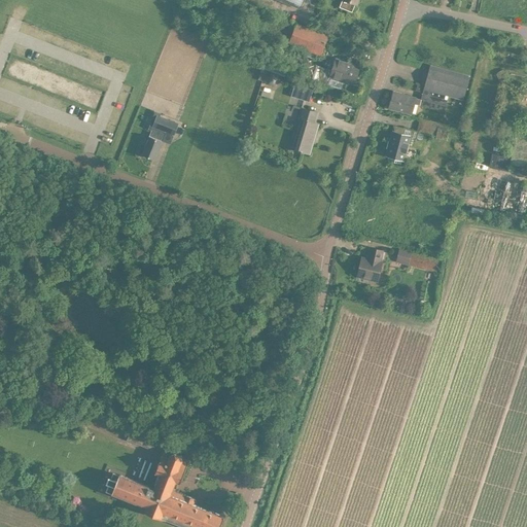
[(350,9),(354,1),(357,2),(357,0),(340,0),(339,5),(350,9)]
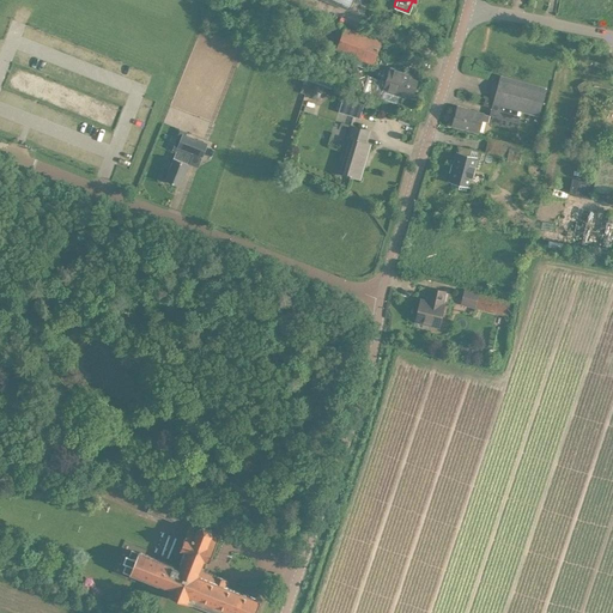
[(299,37),(334,49),(372,64),(381,40),(343,25),(308,11),(299,37)]
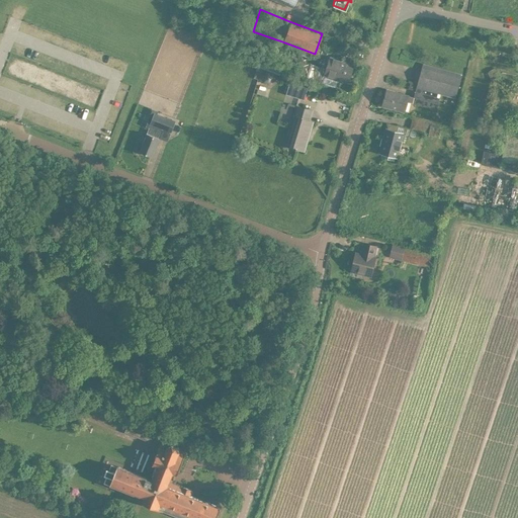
[(335,86),(338,78),(347,81),(352,66),(346,64),(347,62),(329,57),(325,68),(310,63),(299,60),(295,74),(322,82),(335,86)]
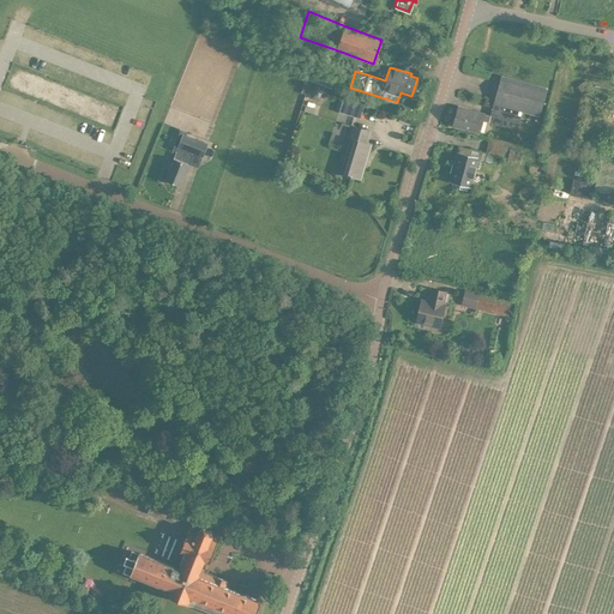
[(500,74),(489,110),(519,118),(519,115),(517,114),(518,110),(539,115),(546,86),(500,74)]
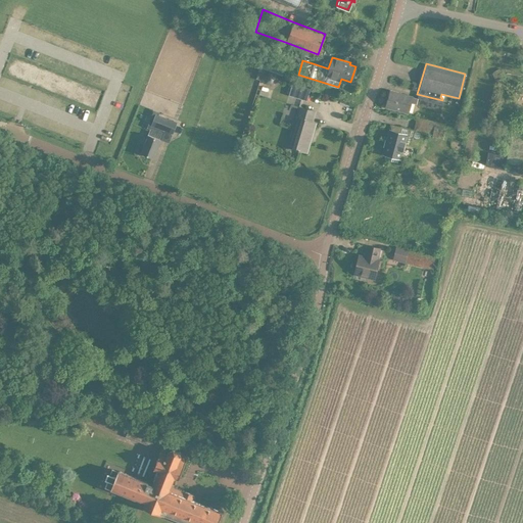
[(275,74),(269,72),(264,76),(266,82),(271,84),(276,80),(275,74)]
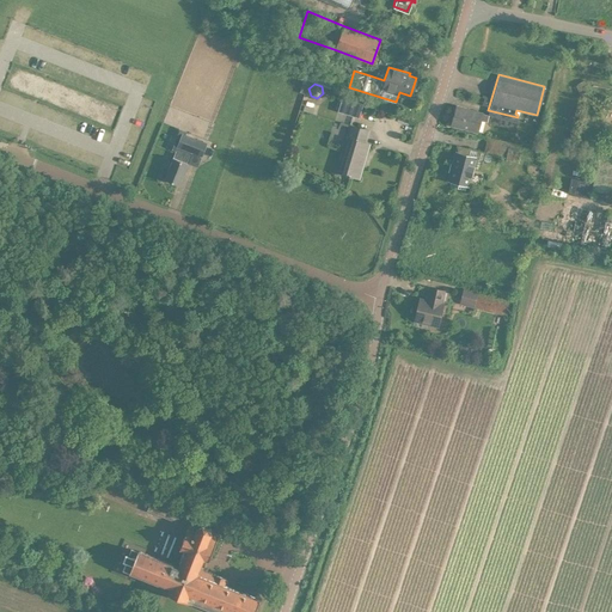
[(362,103),(342,96),(337,111),(357,117),(362,103)]
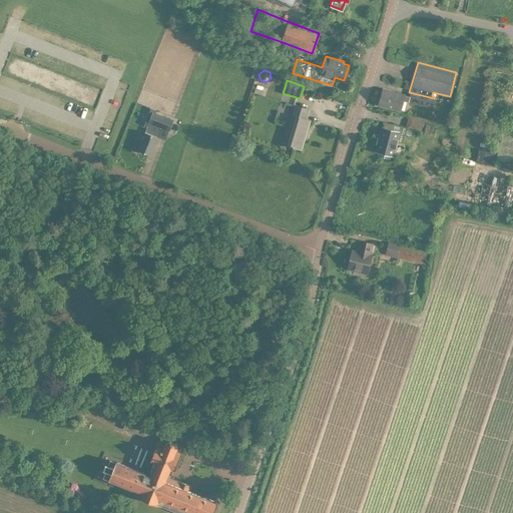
[(400,110),(403,100),(431,108),(434,98),(409,92),(409,95),(404,94),(382,88),(378,104),(400,110)]
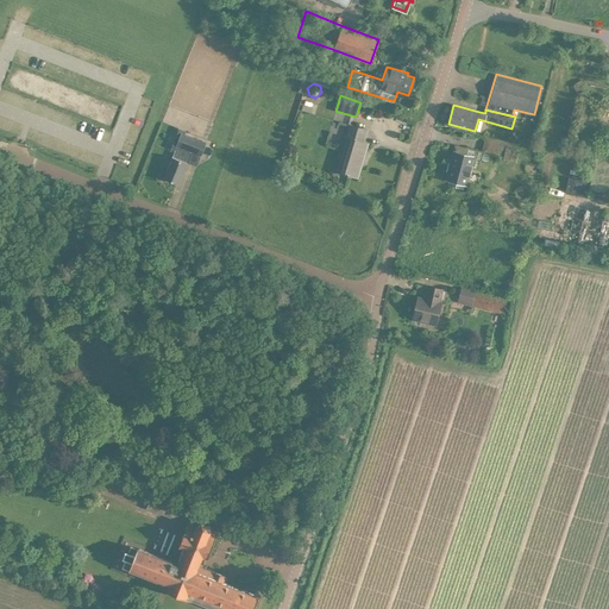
[(345,138),(336,170),(357,177),(366,143),(363,142),(366,130),(346,124),(343,138),(345,138)]
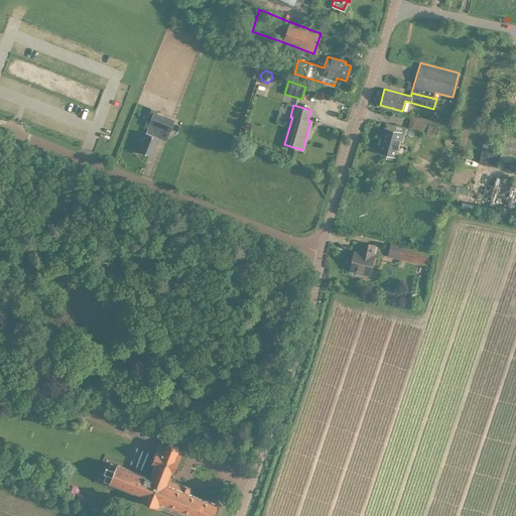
[(138,150),(149,155),(151,155),(158,137),(161,128),(166,130),(172,116),(155,109),(145,132),(142,141),(137,139),(134,147),(139,149),(138,150)]
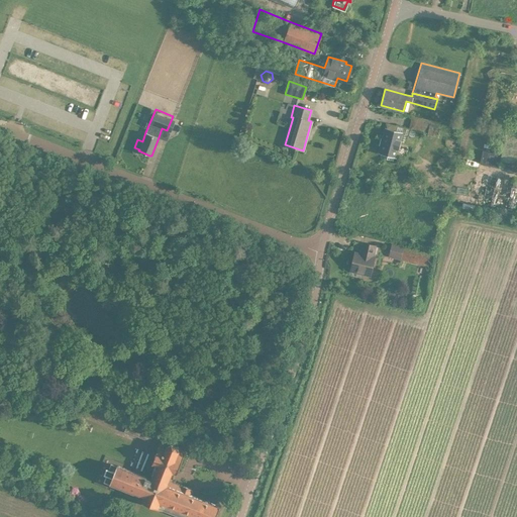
[(438,135),(440,124),(423,121),(421,132),(438,135)]
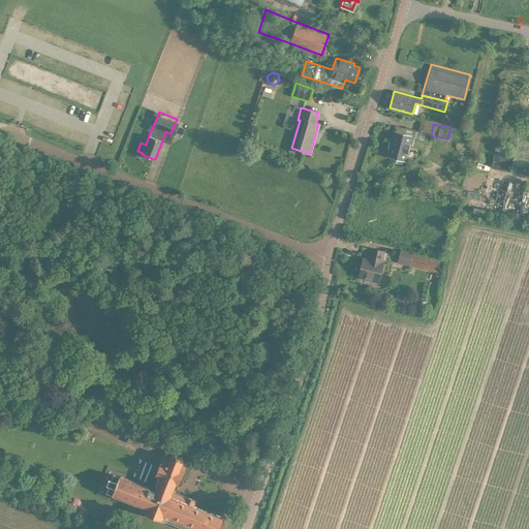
[(494,154),(491,166),(510,170),(511,163),(528,166),(528,128),(519,126),(512,158),(494,154)]
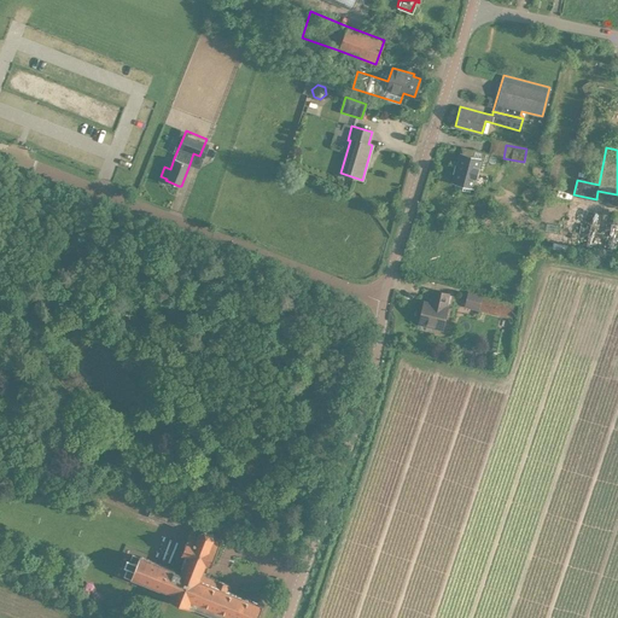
[(471,156),(460,153),(453,181),(472,186),(481,152),(472,150),(471,156)]
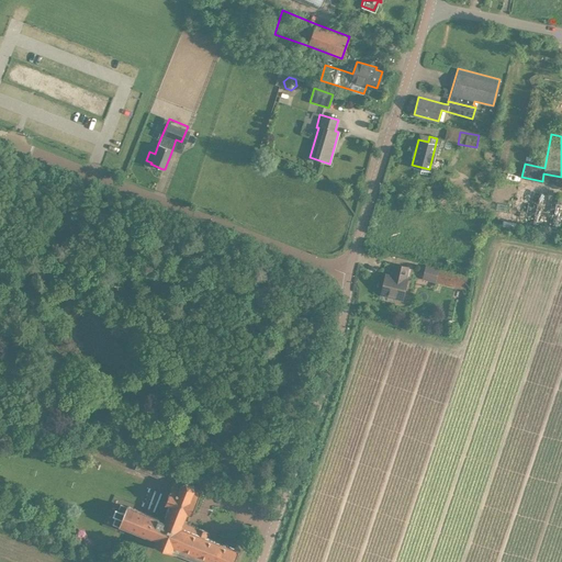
[(395,261),(392,272),(386,271),(382,291),(403,295),(407,277),(406,276),(408,265),(395,261)]
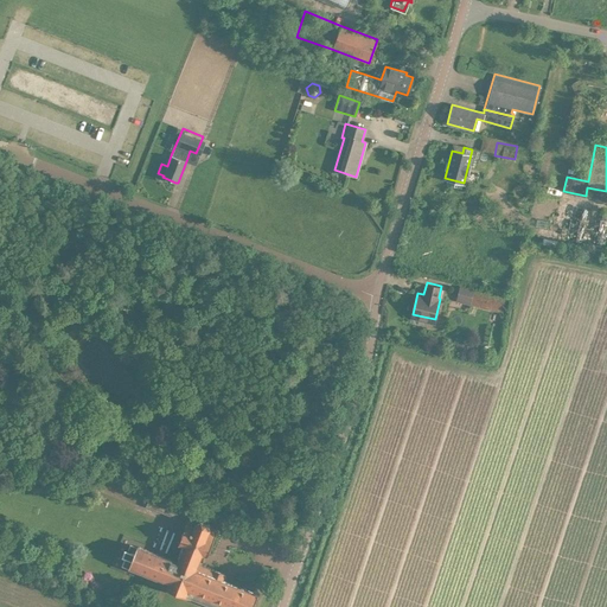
[(457,298),(503,308),(505,295),(459,285),(457,298)]
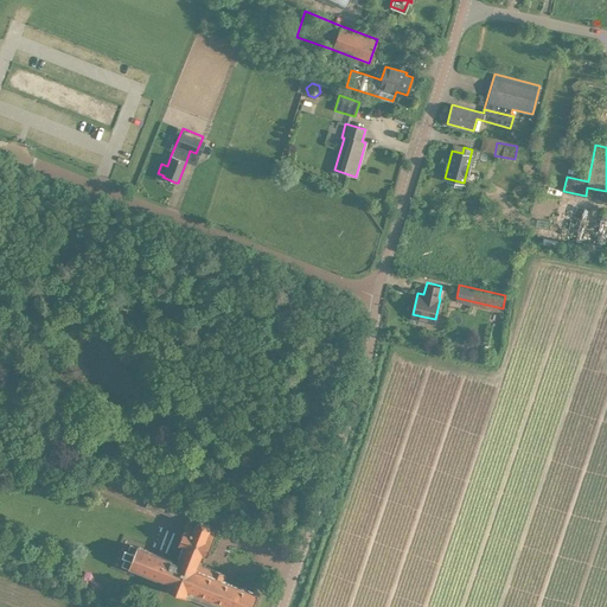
[(468,342),(457,339),(454,349),(472,352),(473,344),(468,343),(468,342)]
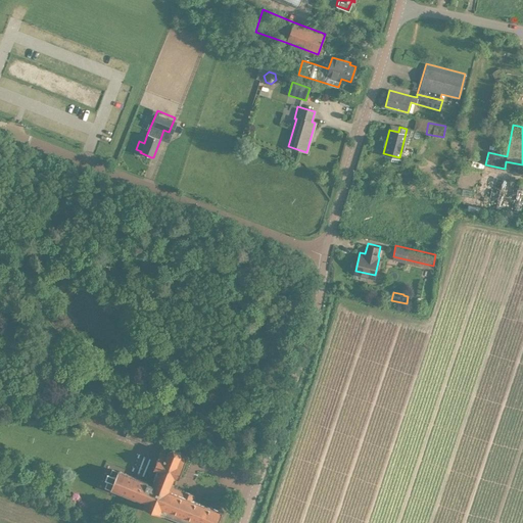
[(151,363),(154,360),(155,357),(154,353),(152,350),(149,348),(145,349),(142,351),(141,355),(141,359),(144,362),(147,363),(151,363)]
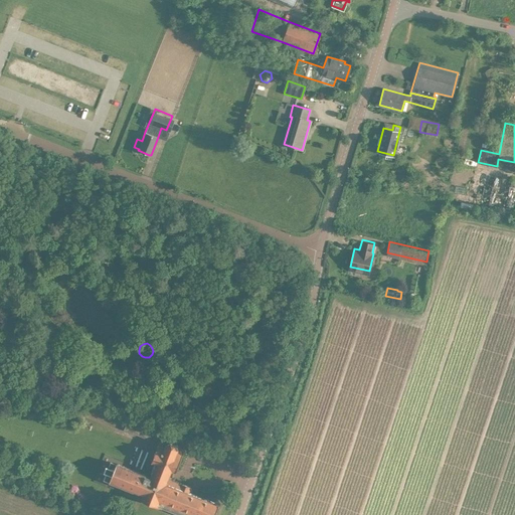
[(149,476),(116,463),(110,461),(103,480),(108,482),(138,494),(139,492),(143,494),(141,499),(173,512),(175,508),(192,514),(213,514),(218,503),(186,491),(188,486),(182,483),(181,484),(167,479),(171,469),(175,471),(184,450),(178,448),(175,443),(170,441),(164,443),(159,440),(150,461),(155,463),(149,476)]
